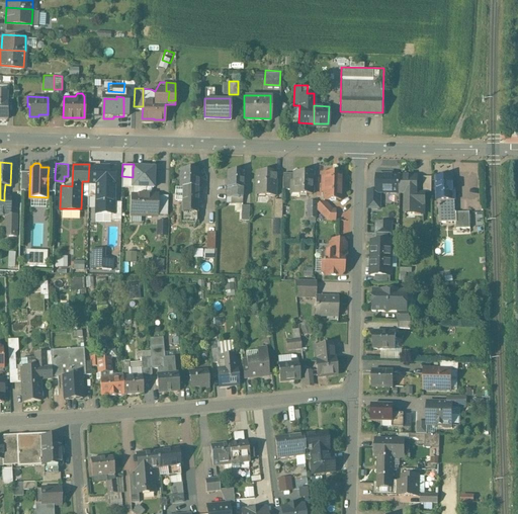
[(112,165),(89,165),(88,181),(96,181),(96,204),(97,204),(97,202),(110,202),(110,205),(111,205),(112,165)]
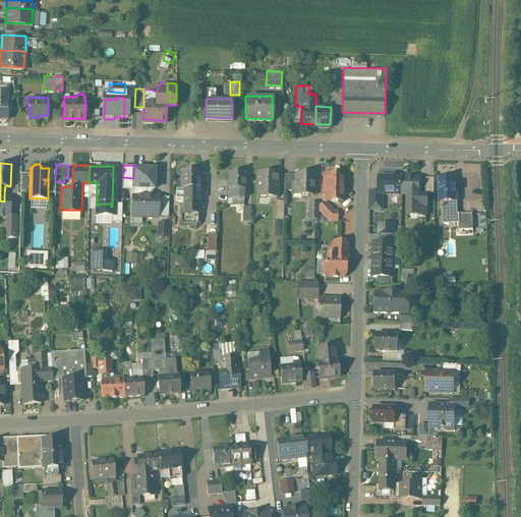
[(134,168),(133,168),(133,178),(132,185),(136,185),(136,193),(147,193),(148,185),(152,185),(153,168),(134,168)]
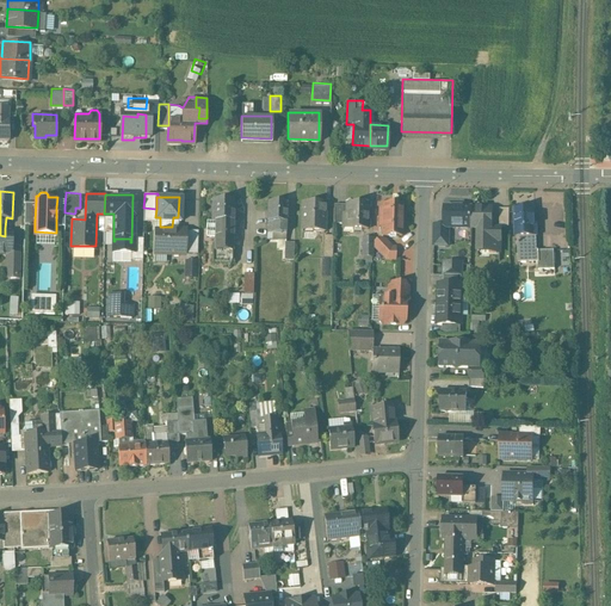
[(233,198),(213,197),(211,218),(215,218),(215,241),(213,241),(213,259),(234,259),(235,241),(233,241),(233,198)]
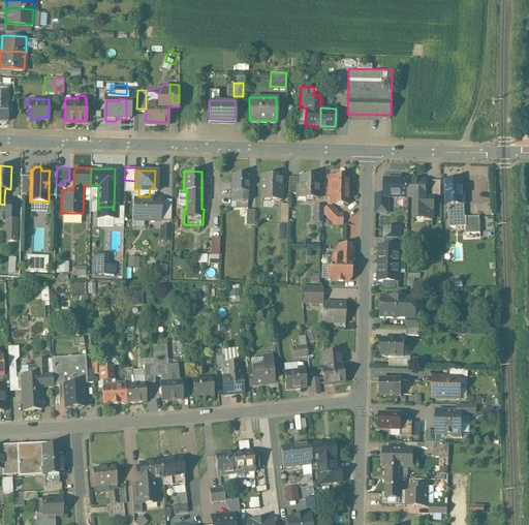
[(248,173),(231,172),(231,189),(231,205),(247,205),(248,189),(248,173)]
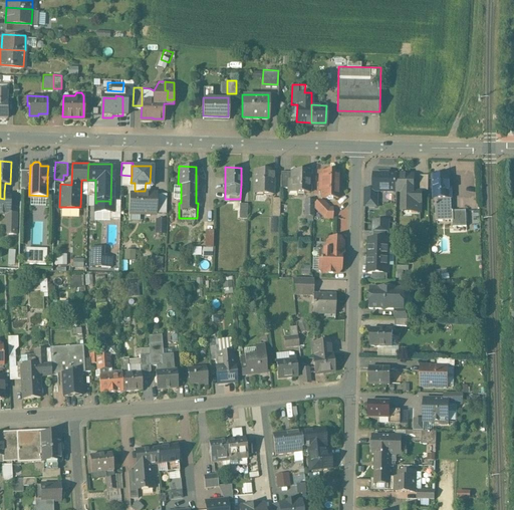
[(30,169),(21,168),(20,187),(29,187),(30,169)]
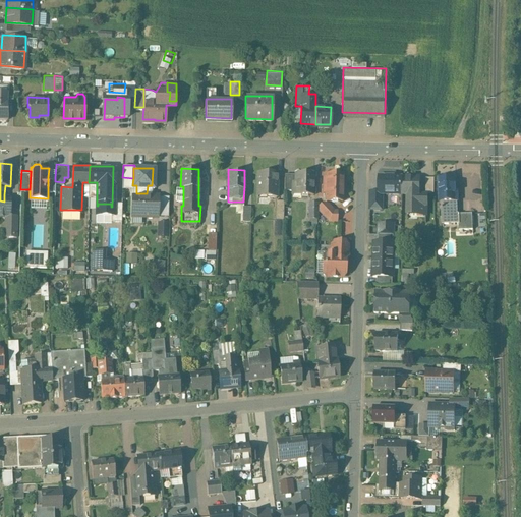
[(275,171),(257,170),(256,194),(277,195),(277,177),(275,177),(275,171)]
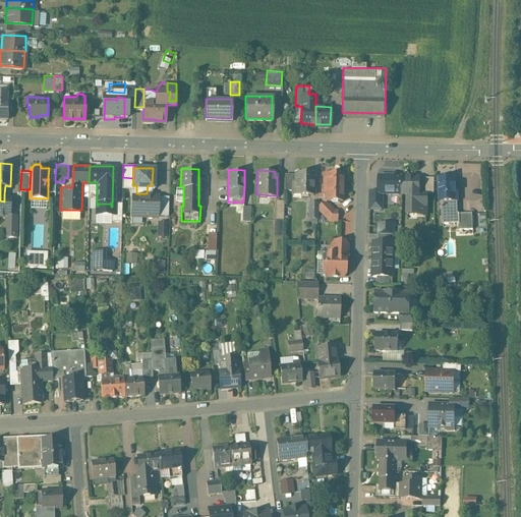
[(313,171),(302,171),(302,172),(302,180),(292,179),(292,188),(292,192),(313,193),(313,171)]
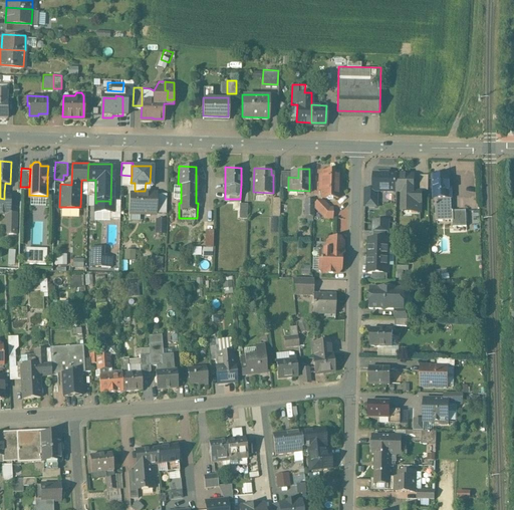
[(298,170),(281,170),(280,186),(288,186),(288,177),(298,178),(298,170)]
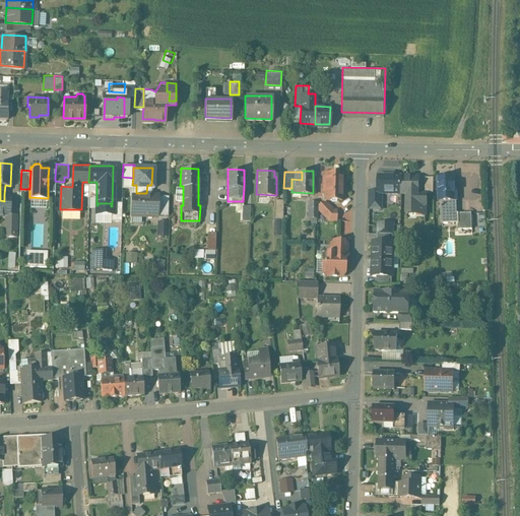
[(342,172),(323,172),(322,185),(326,185),(325,198),(341,198),(342,172)]
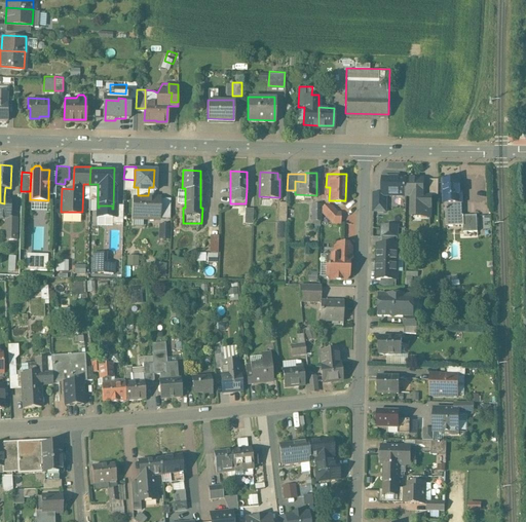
[(406,193),(406,176),(382,175),(382,191),(382,192),(386,192),(406,193)]
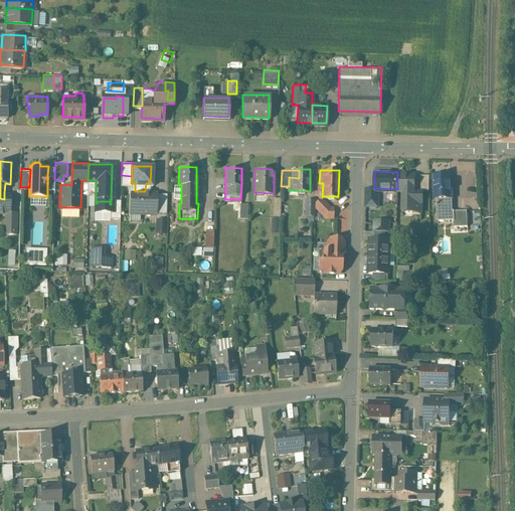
[(445,171),(439,171),(439,173),(434,173),(435,197),(437,196),(452,196),(454,196),(453,186),(451,186),(449,172),(445,172),(445,171)]
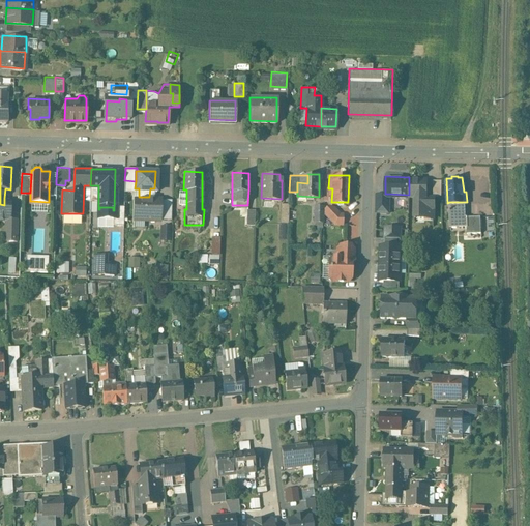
[(427,177),(410,177),(409,177),(409,195),(415,195),(414,215),(415,215),(416,211),(423,211),(423,215),(434,215),(434,206),(435,196),(425,196),(427,177)]
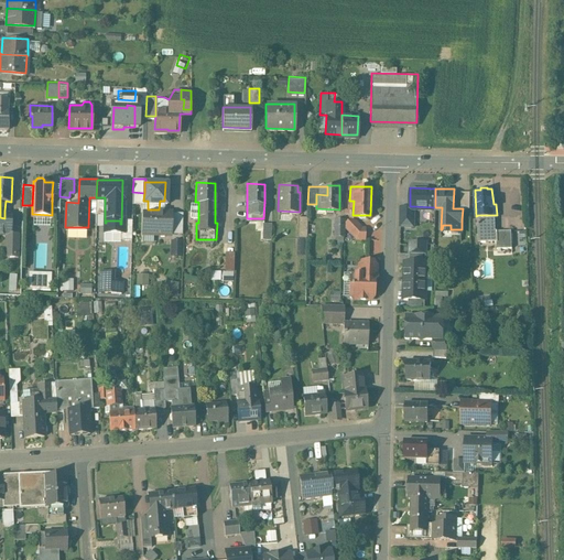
[(469,190),(461,190),(461,207),(469,207),(469,190)]
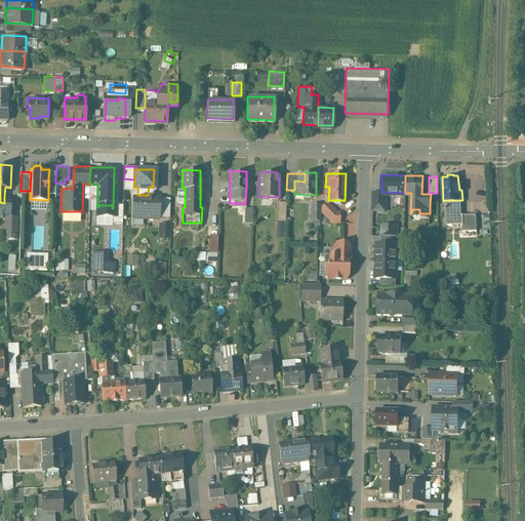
[(137,195),(134,195),(133,215),(159,216),(160,196),(153,195),(153,187),(149,187),(148,195),(137,195)]
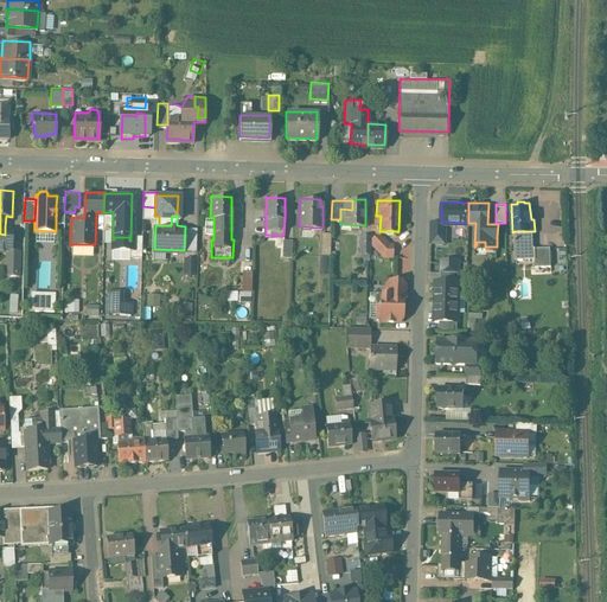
[(446,241),(446,222),(441,222),(441,221),(432,219),(430,241),(446,241)]
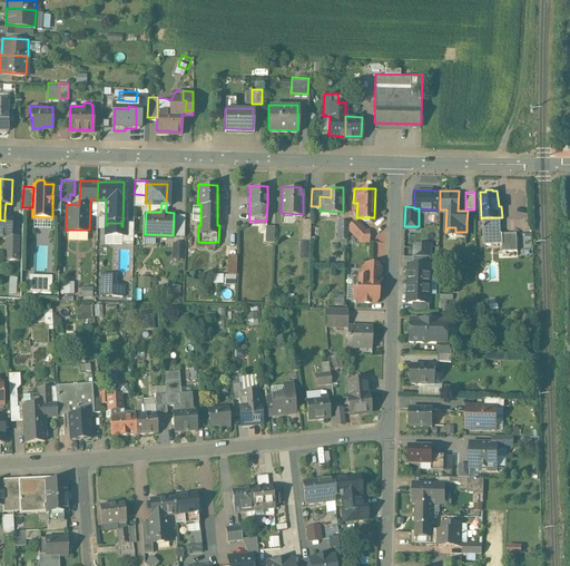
[(0,234),(6,235),(6,232),(10,232),(11,213),(5,213),(5,221),(0,220),(0,234)]
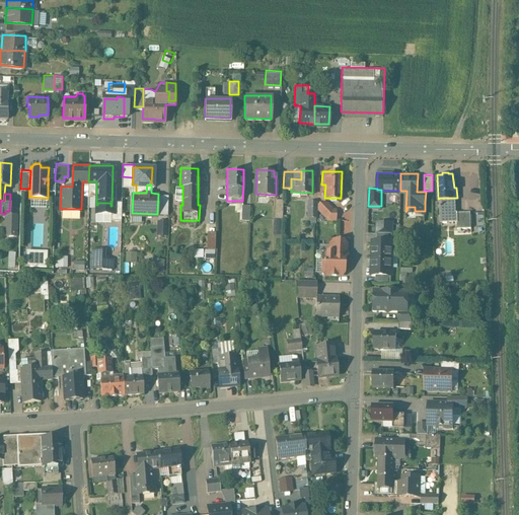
[(283,198),(275,198),(274,216),(282,217),(283,198)]
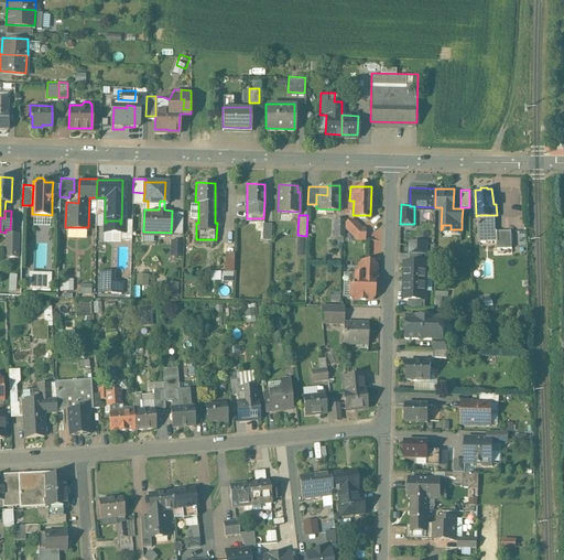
[(495,215),(478,215),(479,233),(495,233),(495,215)]
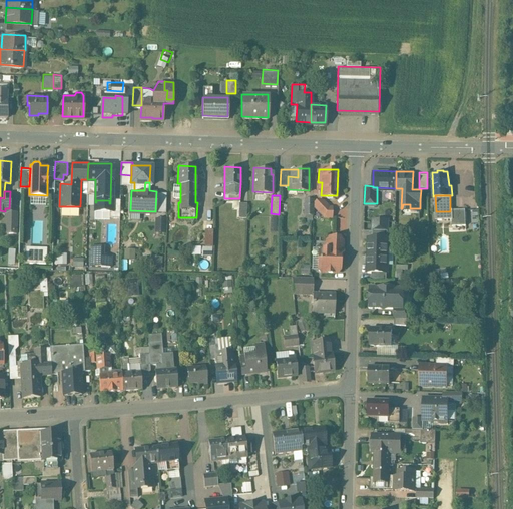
[(313,197),(305,197),(305,218),(313,218),(313,197)]
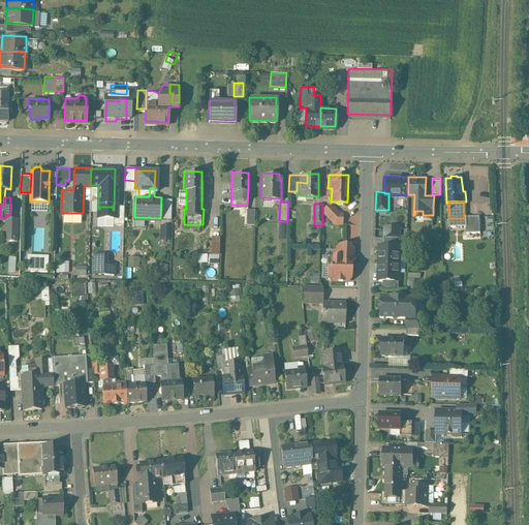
[(339,212),(332,205),(328,205),(324,207),(324,211),(334,221),(341,222),(342,212),(339,212)]
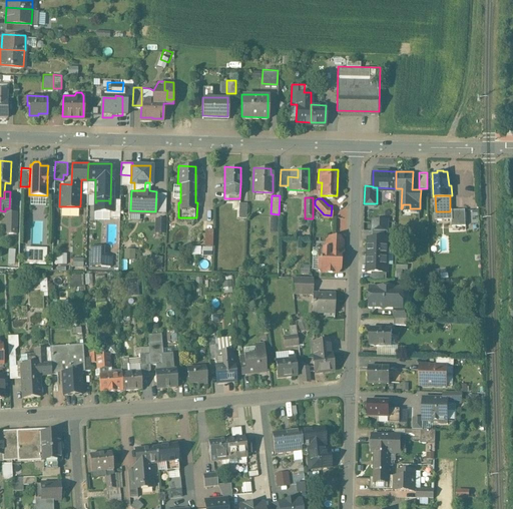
[(246,201),(238,200),(238,215),(246,216),(246,201)]
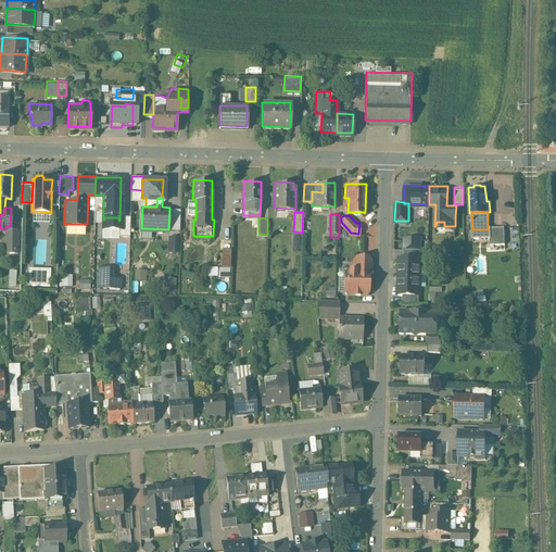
[(504,224),(489,225),(490,242),(505,241),(504,224)]
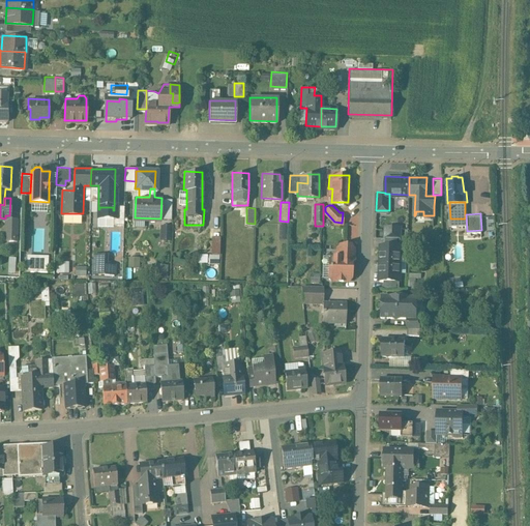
[(18,217),(9,217),(9,215),(5,215),(5,218),(5,239),(17,239),(18,217)]
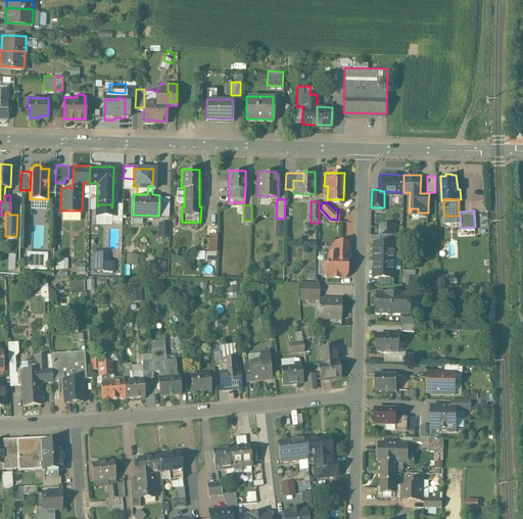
[(157,219),(157,234),(170,234),(170,219),(157,219)]
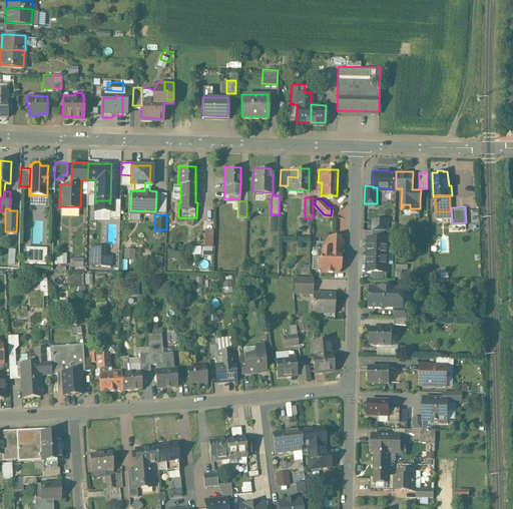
[(202,225),(201,252),(210,252),(211,225),(202,225)]
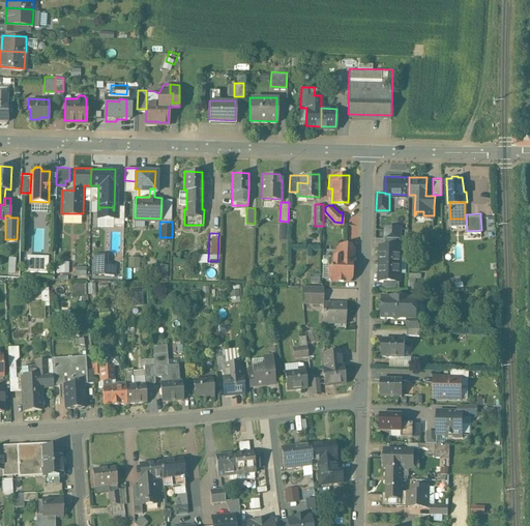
[(400,236),(384,235),(384,243),(400,244),(400,236)]
